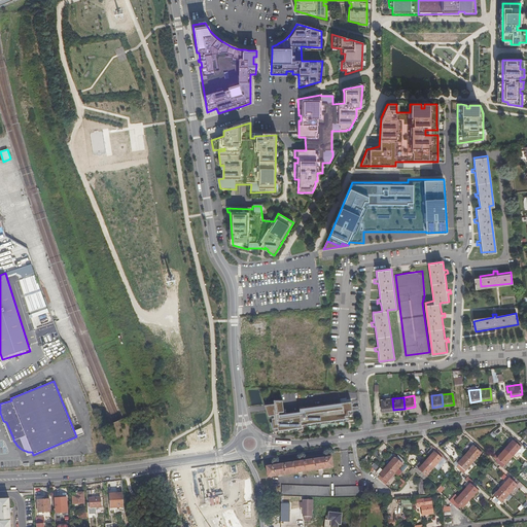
[(383,412),(393,410),(392,398),(381,399),(383,412)]
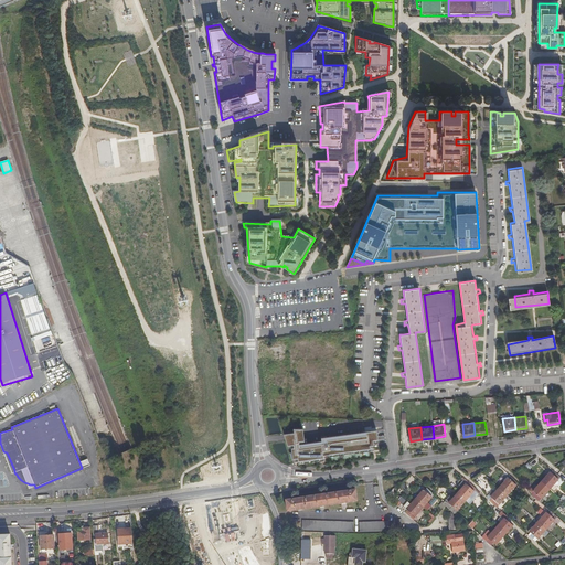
[(380,449),(376,430),(322,436),(323,440),(306,443),(304,428),(295,428),(296,432),(285,434),(289,445),(289,447),(292,447),(294,460),(324,457),(324,454),(329,454),(330,456),(380,449)]
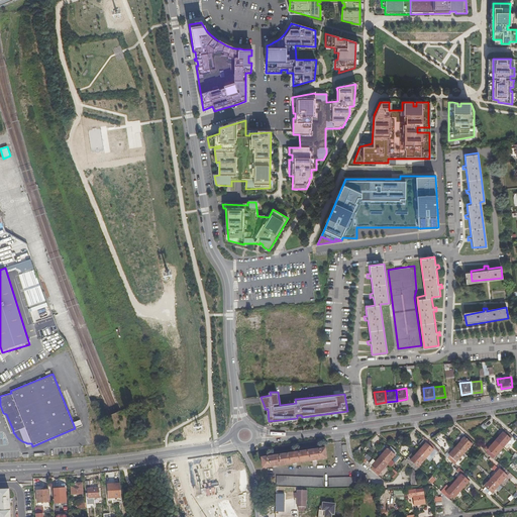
[(3,413),(11,433),(13,432),(13,430),(6,414),(3,413)]
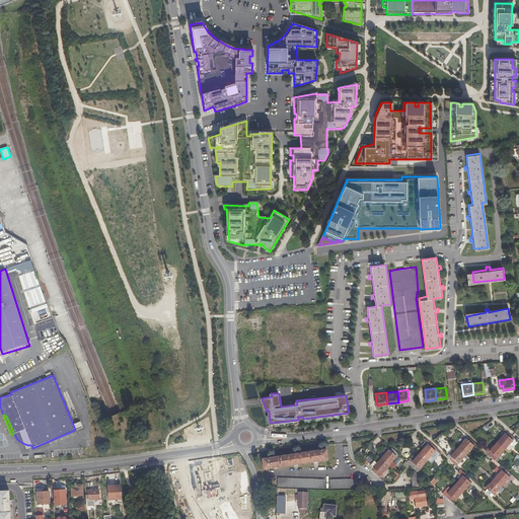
[(497,441),(505,448),(514,437),(512,435),(508,431),(506,433),(505,433),(497,441)]
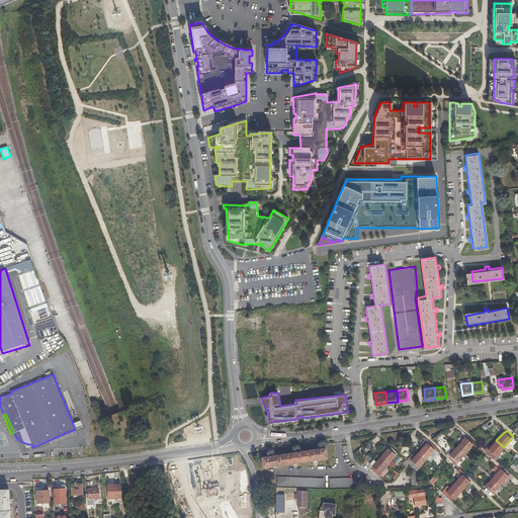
[(456,446),(464,453),(475,442),(467,436),(466,438),(464,437),(456,446)]
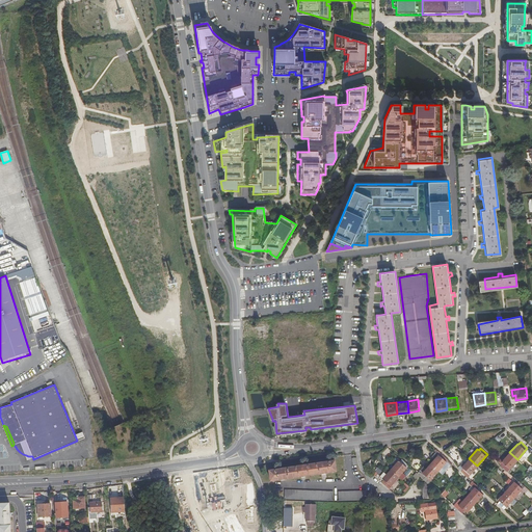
[(450,455),(457,461),(461,457),(454,451),(450,455)]
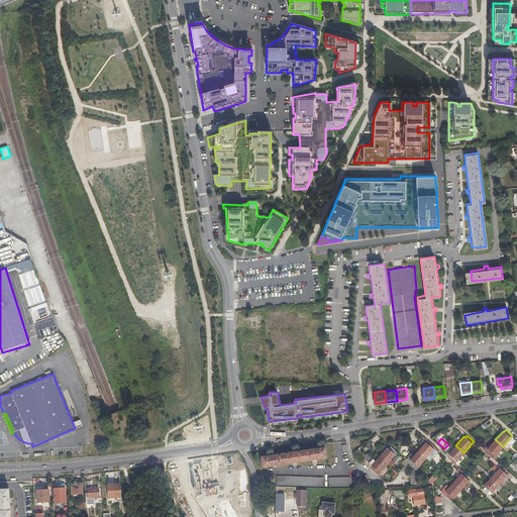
[(417,449),(424,456),(434,446),(426,439),(417,449)]
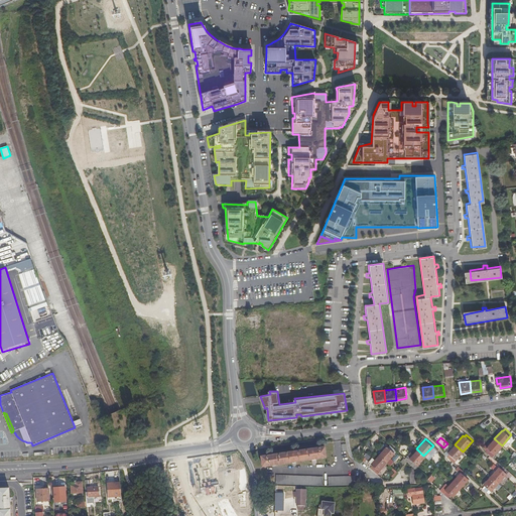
[(502,445),(494,438),(489,443),(487,441),(483,446),(486,449),(485,449),(490,455),(492,456),(492,457),(502,445)]
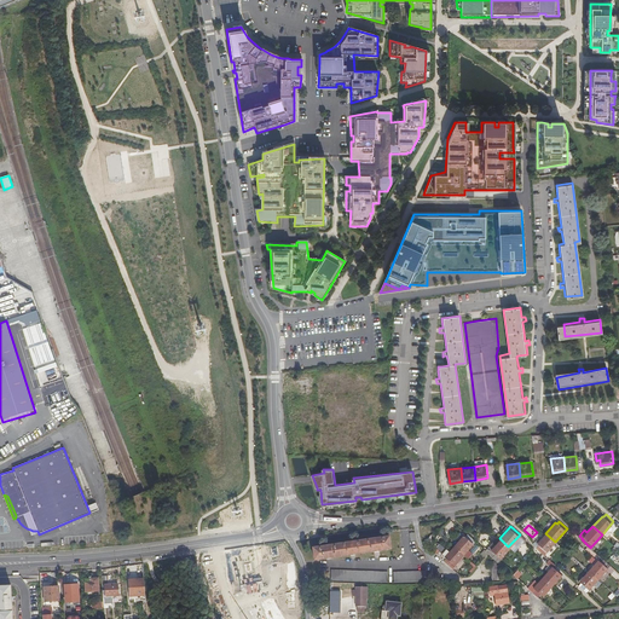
[(555,542),(545,533),(537,543),(533,541),(532,543),(537,549),(537,548),(543,554),(555,542)]
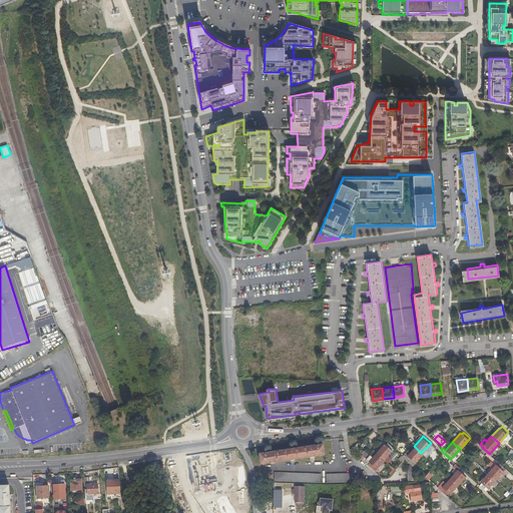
[(376,452),(383,459),(391,450),(384,444),(383,443),(376,452)]
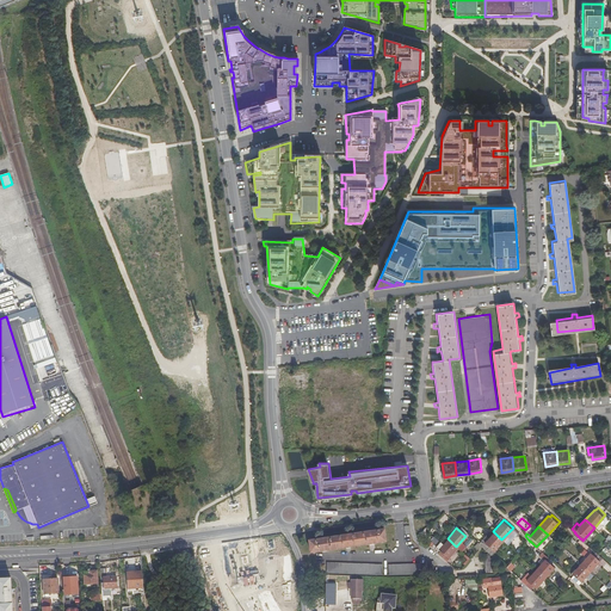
[(383,529),(308,539),(309,553),(360,545),(386,542),(383,529)]
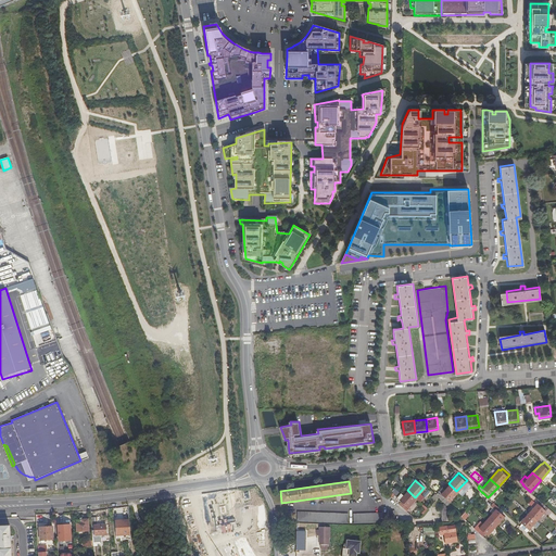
[(456,491),(449,483),(440,493),(449,501),(456,491)]
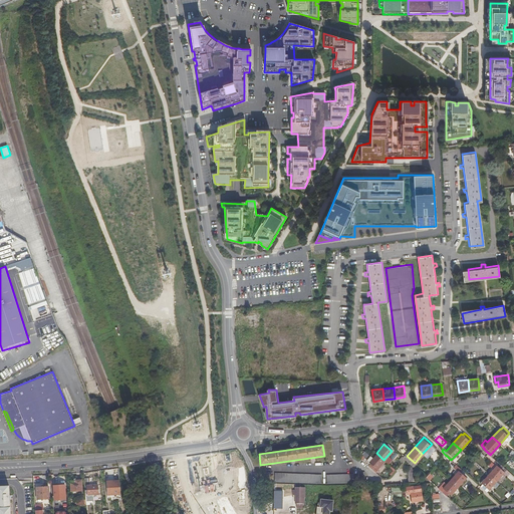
[(383,460),(376,453),(371,458),(369,455),(365,459),(363,457),(361,459),(367,464),(369,462),(369,463),(376,468),(383,460)]
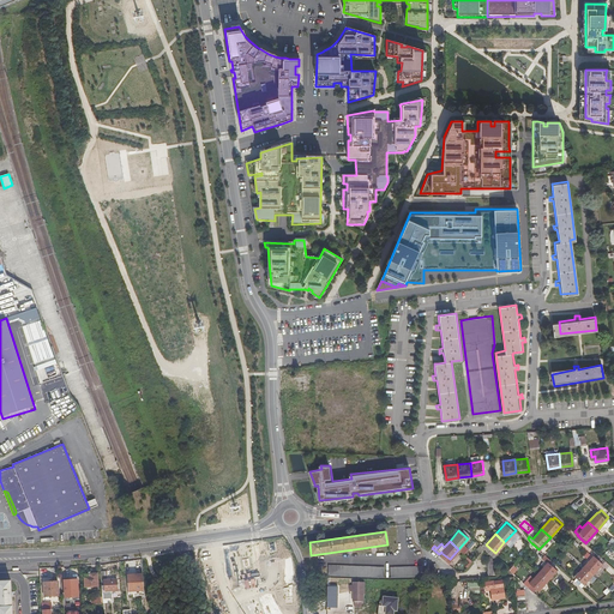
[(583,566),(593,575),(602,564),(593,555),(583,566)]
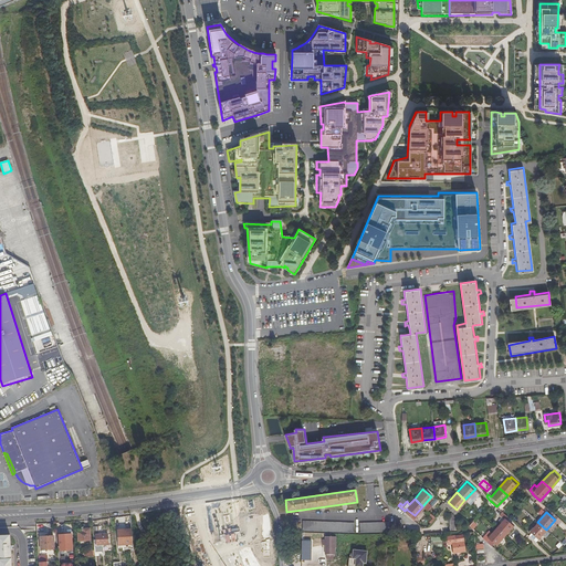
[(431,514),(426,519),(430,524),(436,520),(431,514)]
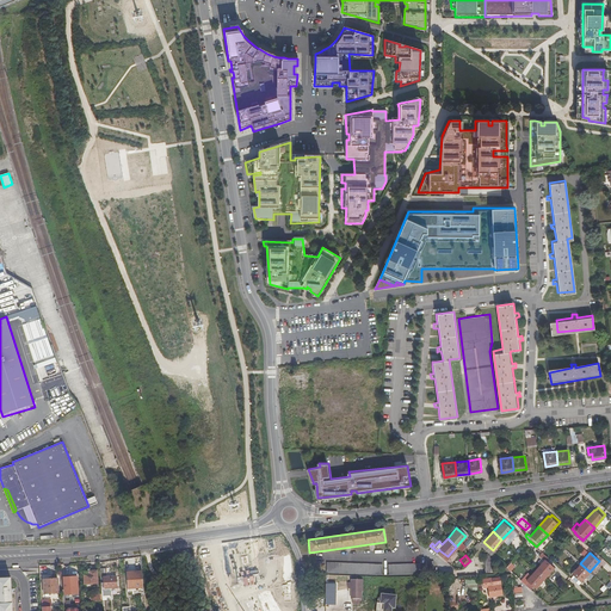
[(535,569),(544,578),(553,567),(543,559),(535,569)]
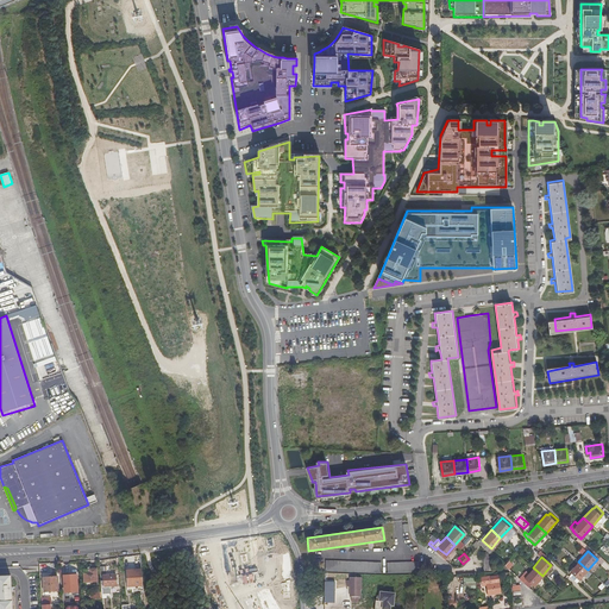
[(327,571),(381,572),(381,563),(326,562),(325,571),(327,571)]
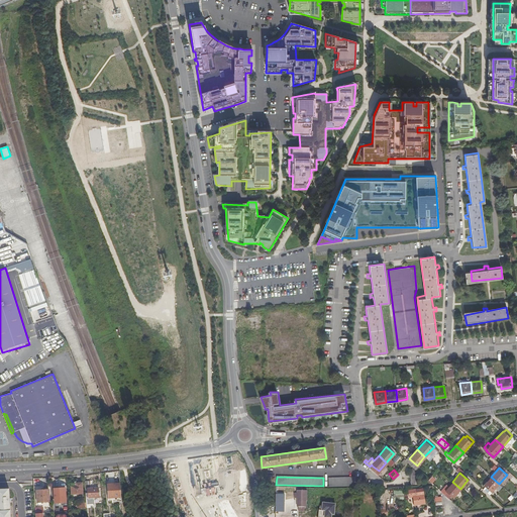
[(329,478),(329,487),(356,485),(355,478),(355,477),(329,478)]
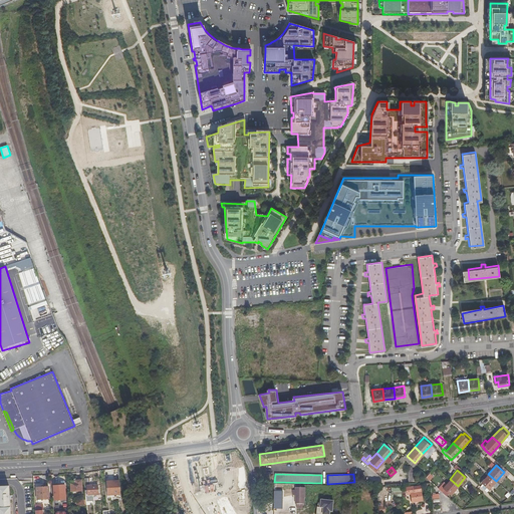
[(496,481),(488,474),(481,482),(482,483),(488,490),(496,481)]
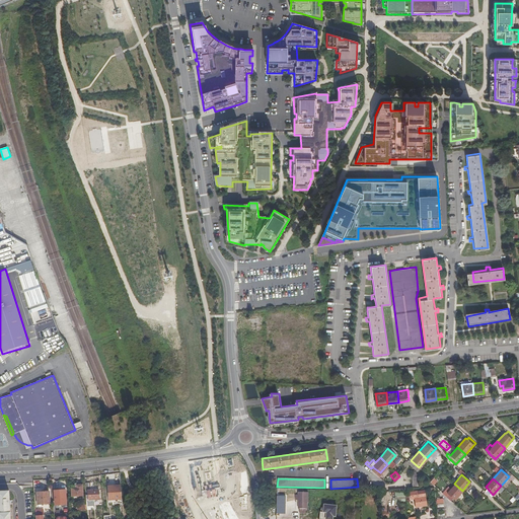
[(91,482),(86,482),(87,489),(89,489),(90,499),(100,498),(100,488),(91,489),(91,482)]
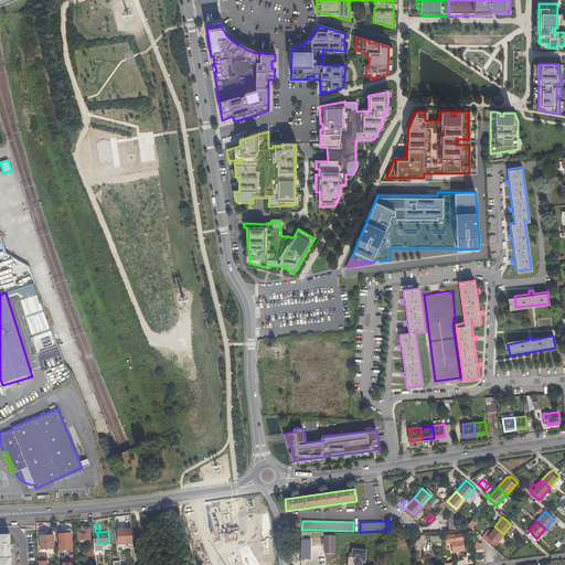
[(92,539),(91,526),(78,526),(80,539),(92,539)]
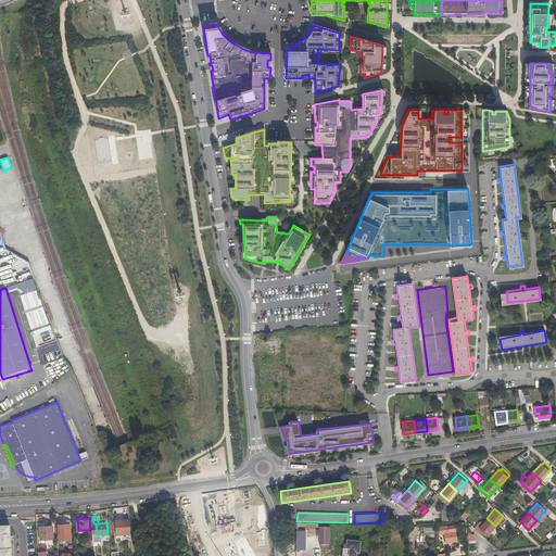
[(495,526),(487,518),(481,525),(478,528),(484,533),(487,534),(495,526)]
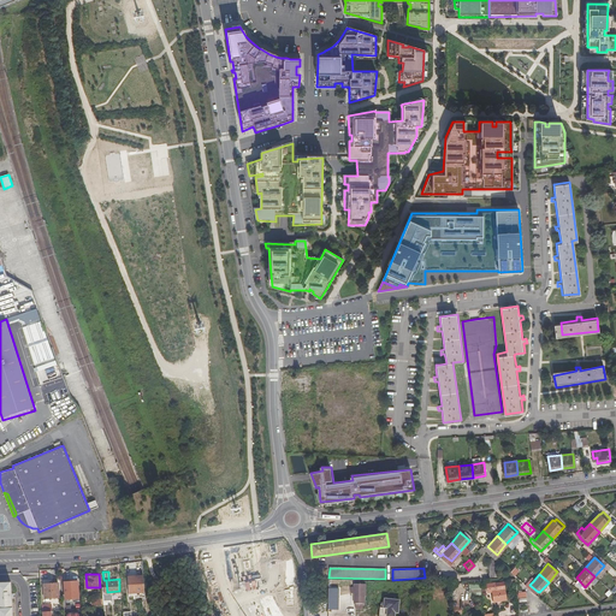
[(271,615),(266,610),(264,600),(260,579),(240,584),(247,614),(247,615),(271,615)]
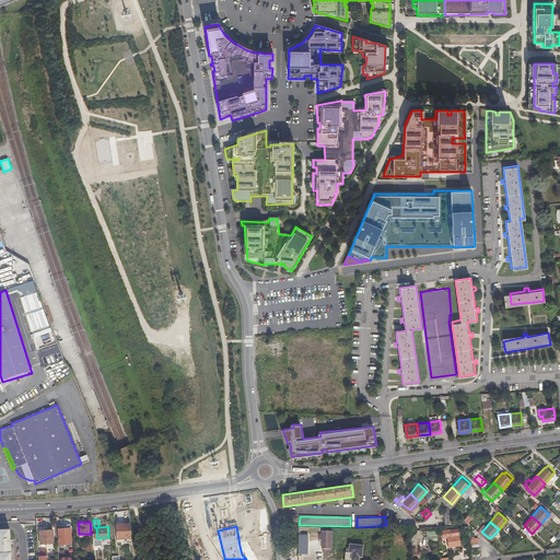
[(481,532),(485,528),(482,526),(477,532),(486,539),(488,537),(481,532)]
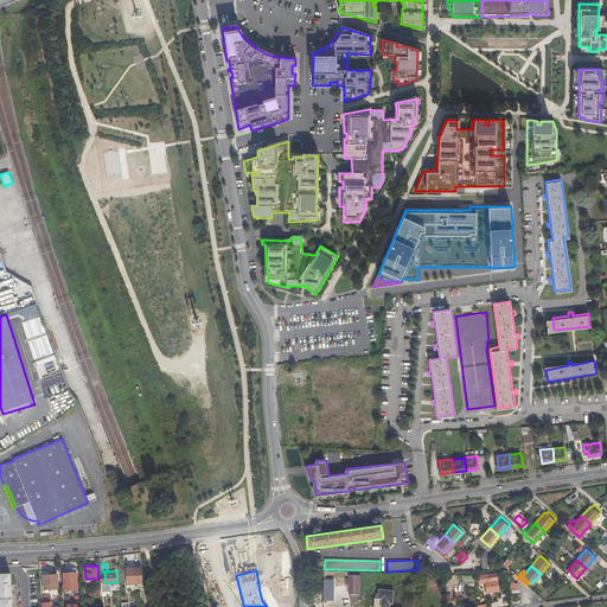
[(50,574),(45,574),(45,588),(46,588),(49,588),(59,587),(58,573),(52,574),(52,572),(50,572),(50,574)]
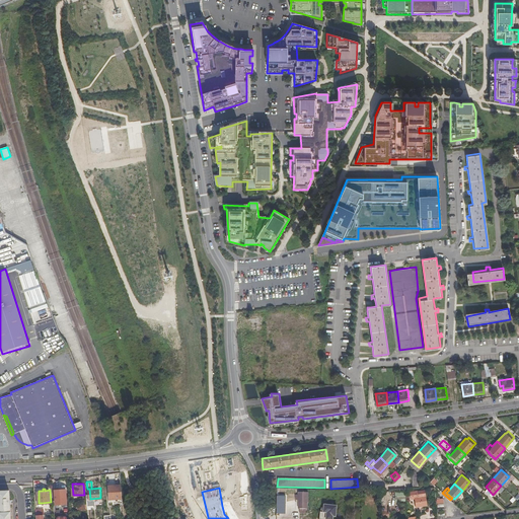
[(67,502),(66,489),(61,490),(55,490),(56,502),(67,502)]
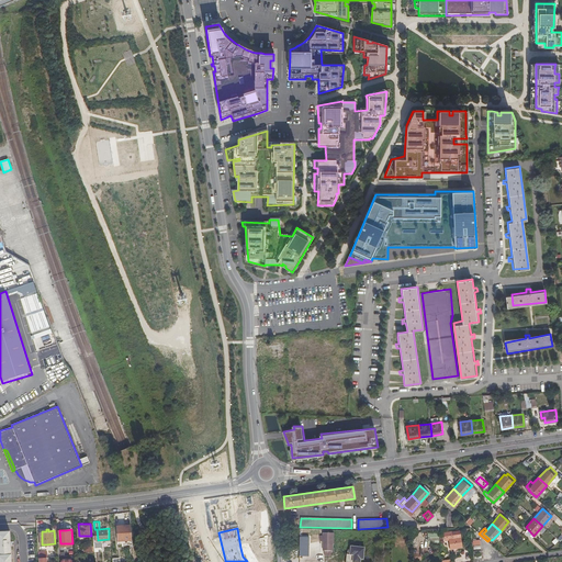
[(10,531),(0,531),(0,561),(12,561),(11,544),(10,531)]
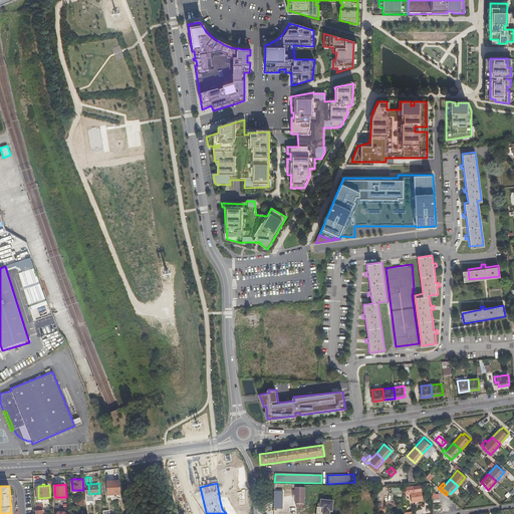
[(295,486),(295,490),(294,494),(294,502),(295,502),(301,503),(303,503),(303,497),(303,491),(304,491),(304,487),(295,486)]
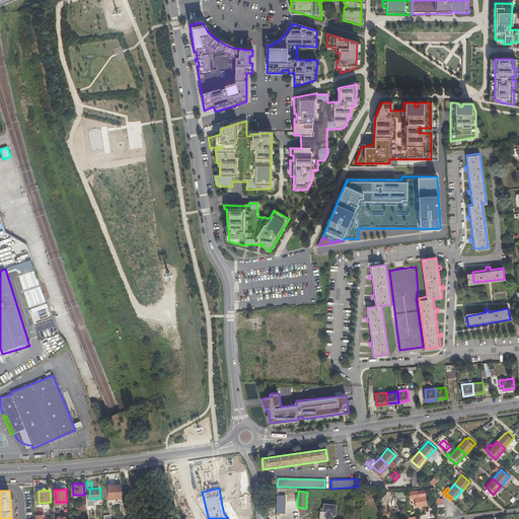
[(406,503),(406,492),(395,493),(395,503),(406,503)]
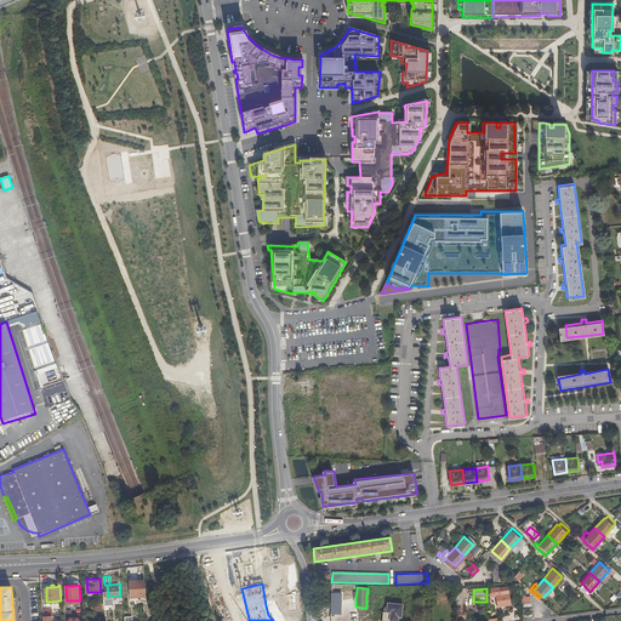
[(342,593),(331,593),(330,615),(341,615),(342,593)]
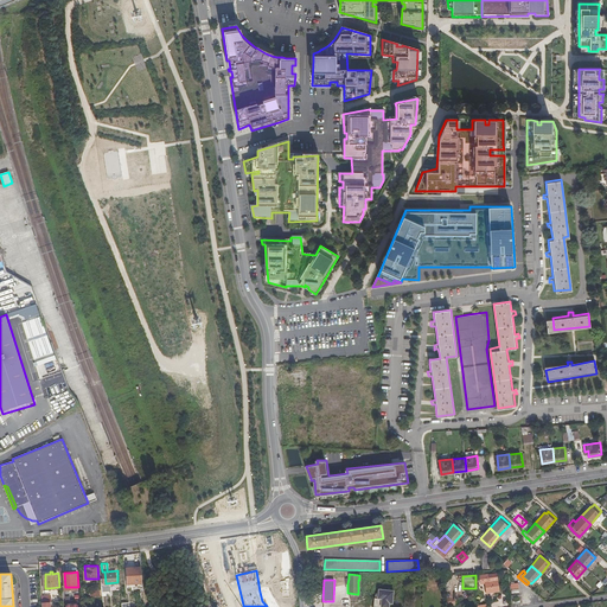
[(497,581),(485,582),(486,592),(498,590),(497,581)]
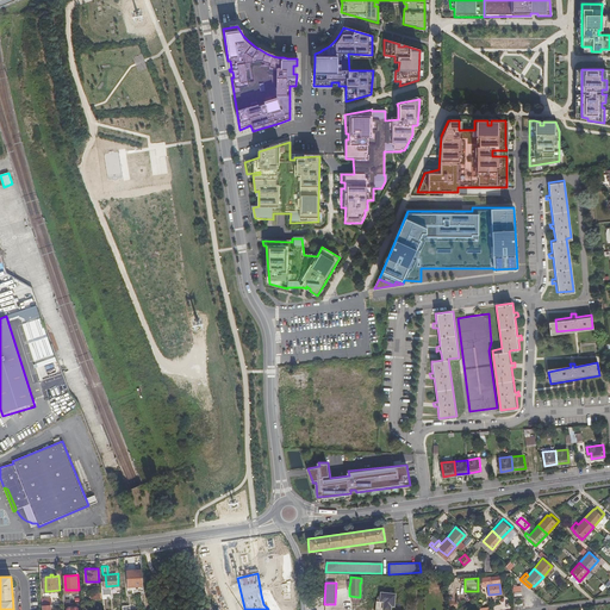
[(396,593),(380,592),(379,602),(384,603),(383,609),(391,609),(392,607),(394,607),(396,593)]
